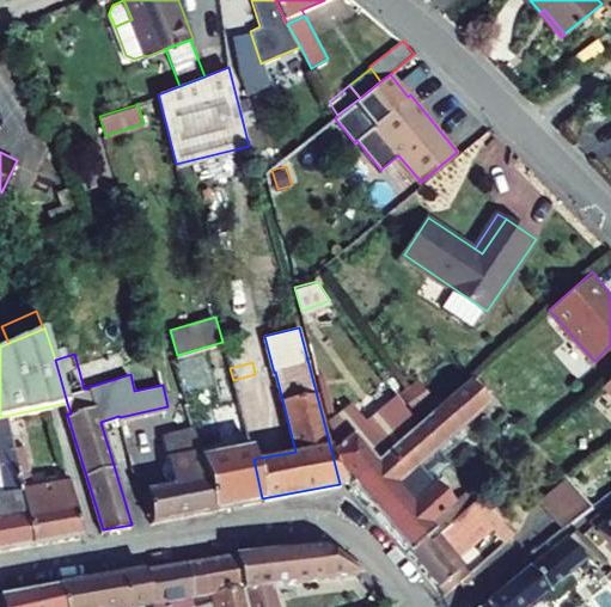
[(493,408),(500,402),(475,373),(469,379),(492,405),(493,408)]
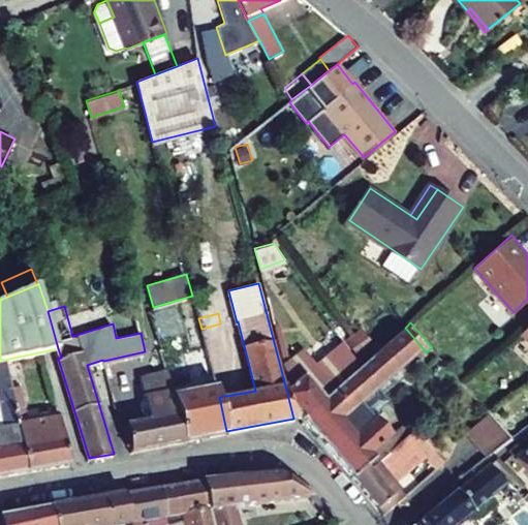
[(406,419),(389,434),(369,414),(387,399),(382,393),(377,388),(401,366),(411,359),(413,361),(425,350),(405,328),(361,366),(303,417),(354,476),(376,457),(378,461),(414,429),(406,419)]
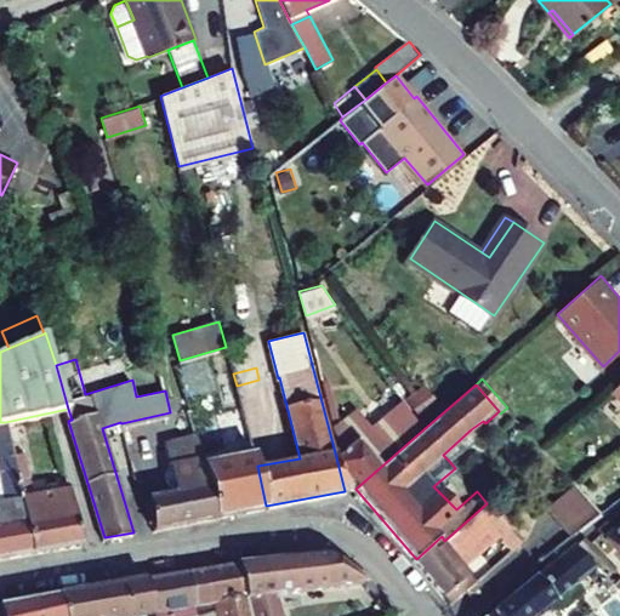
[(439,404),(426,385),(407,397),(421,416),(439,404)]
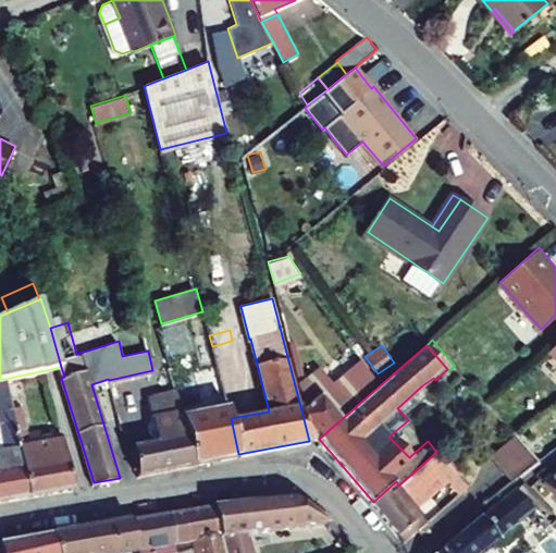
[(192,361),(187,347),(165,354),(170,368),(192,361)]
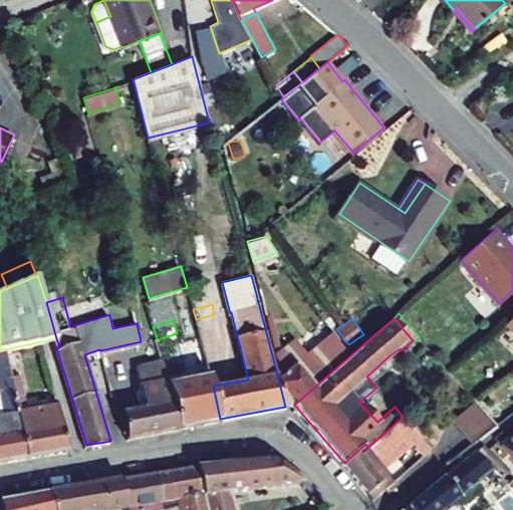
[(184,339),(200,335),(198,325),(182,329),(184,339)]
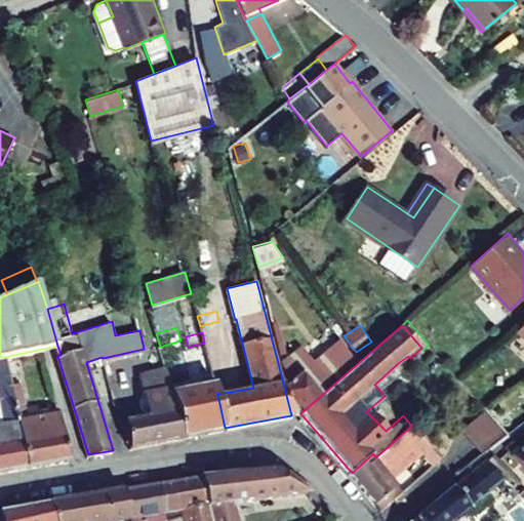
[(300,348),(282,360),(288,384),(284,387),(291,415),(300,413),(358,363),(340,338),(312,363),(300,348)]
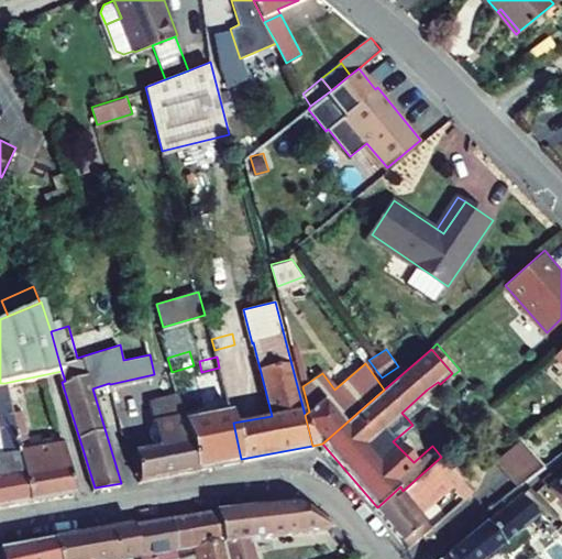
[(196,374),(194,365),(172,372),(171,372),(178,393),(178,394),(189,390),(186,376),(196,374)]
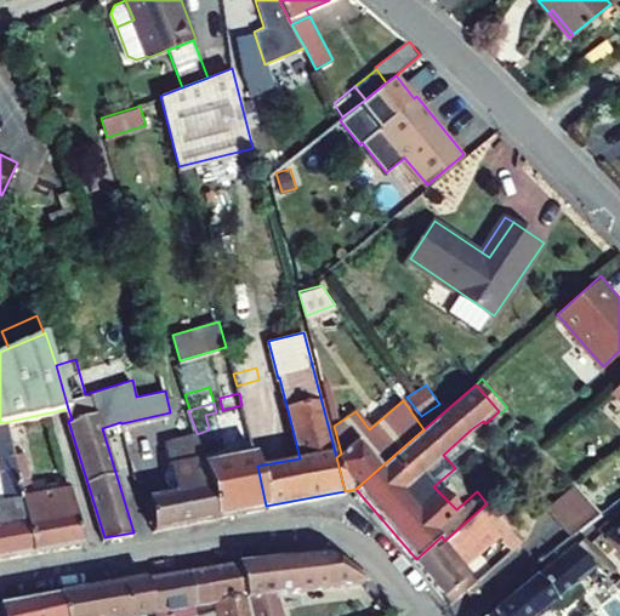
[(0,468),(15,465),(12,454),(5,422),(0,422),(0,468)]
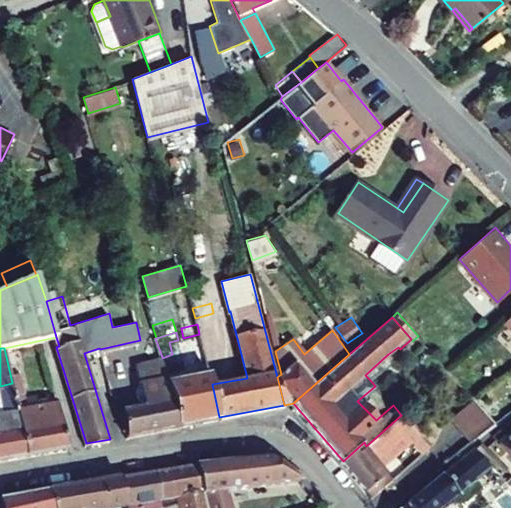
[(365,375),(370,380),(393,360),(388,354),(365,375)]
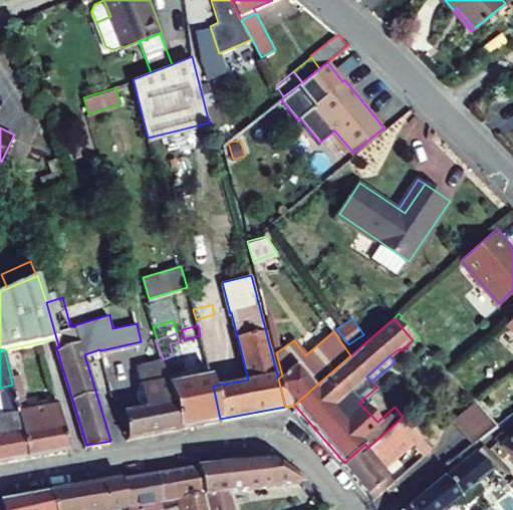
[(145,408),(122,412),(126,438),(179,428),(169,383),(167,373),(163,359),(163,358),(137,364),(141,386),(138,391),(140,399),(144,403),(145,408)]
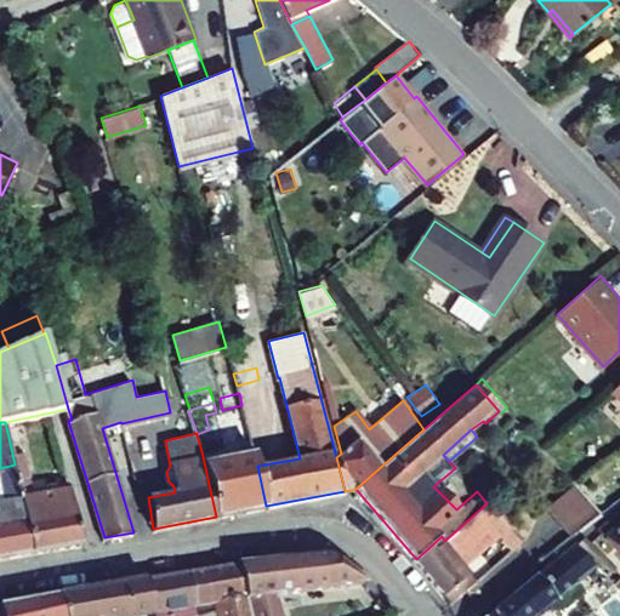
[(130,456),(142,454),(138,439),(126,443),(130,456)]
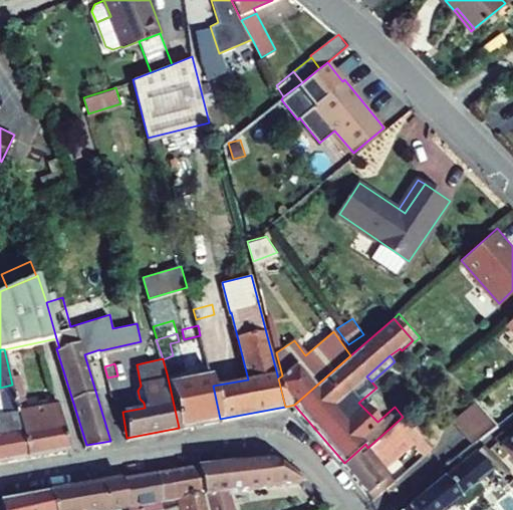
[(210,373),(208,364),(167,373),(169,383),(210,373)]
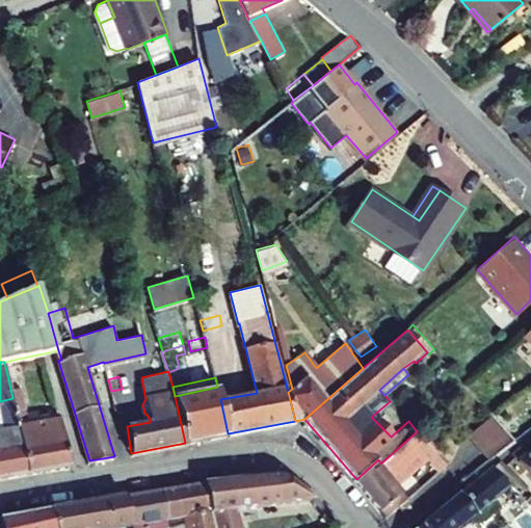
[(70,465),(59,414),(28,420),(20,387),(10,389),(12,398),(28,472),(70,465)]
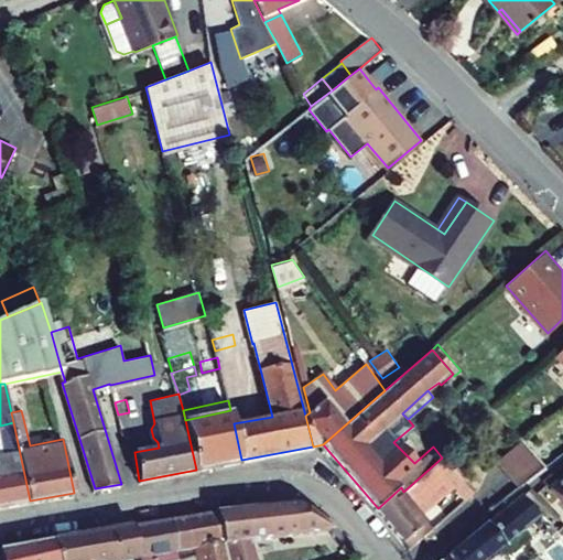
[(234,423),(230,410),(185,420),(196,470),(241,460),(234,423)]
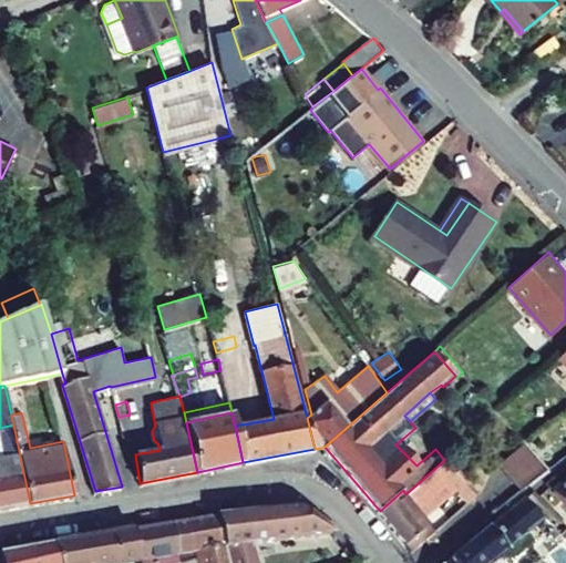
[(135,436),(130,415),(119,417),(123,438),(135,436)]
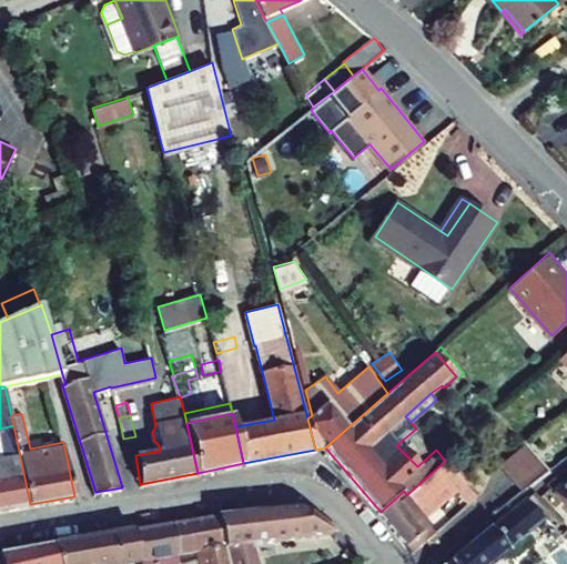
[(0,510),(30,504),(13,425),(0,429),(0,510)]
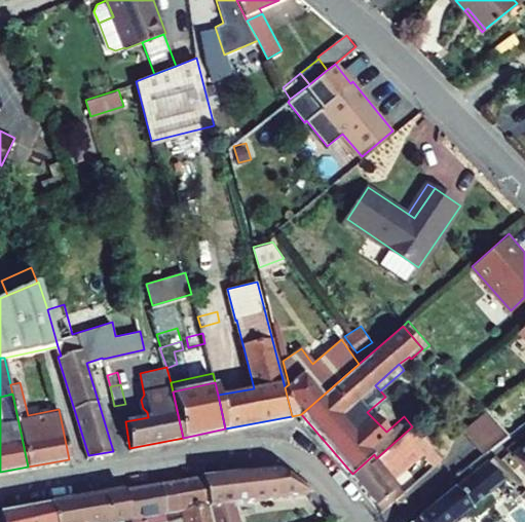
[(505,431),(486,408),(464,427),(484,450),(505,431)]
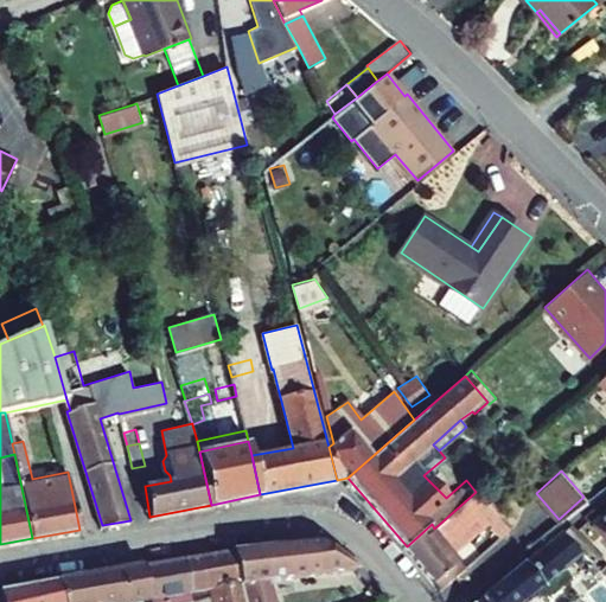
[(512,526),(478,491),(476,492),(434,529),(432,524),(407,546),(440,588),(465,567),(452,550),(489,520),(502,535),(512,526)]
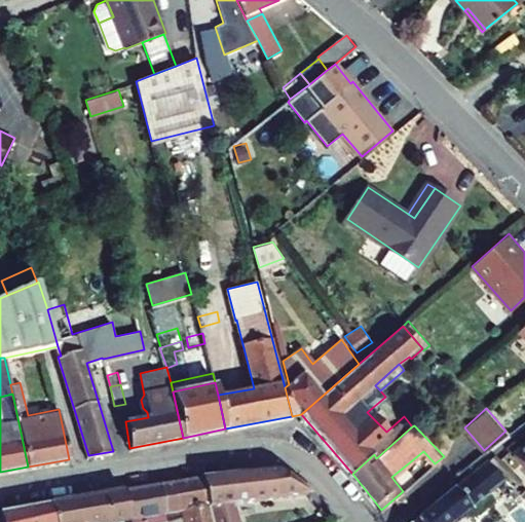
[(524,442),(514,454),(524,465),(524,442)]
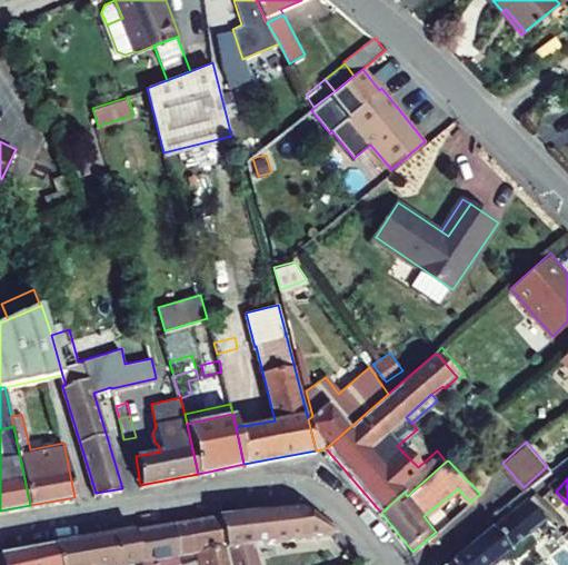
[(451,558),(441,564),(488,564),(529,533),(527,532),(547,516),(527,497),(451,558)]
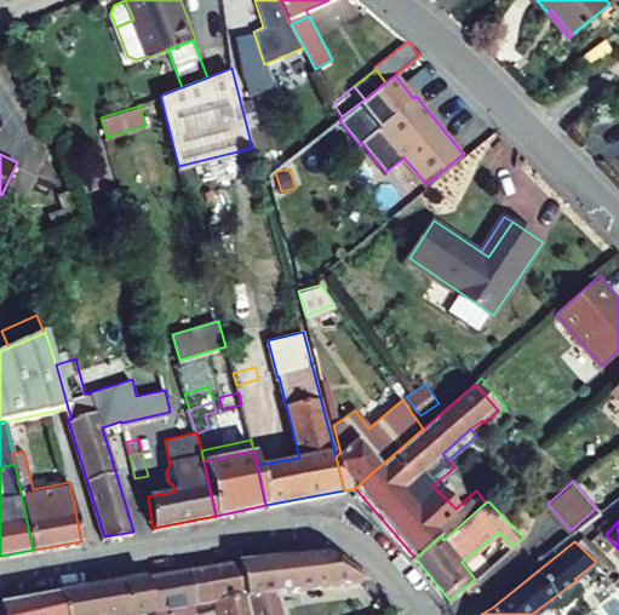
[(281,614),(276,592),(364,580),(338,558),(326,552),(238,562),(251,614),(281,614)]
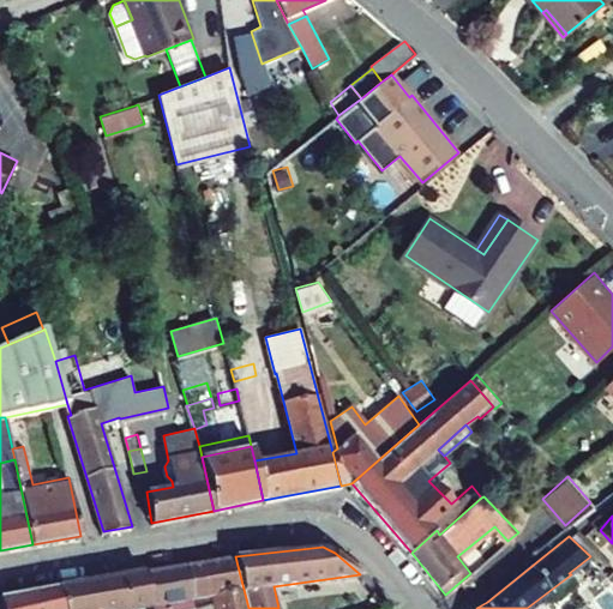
[(248,608),(235,556),(187,564),(196,608),(248,608)]
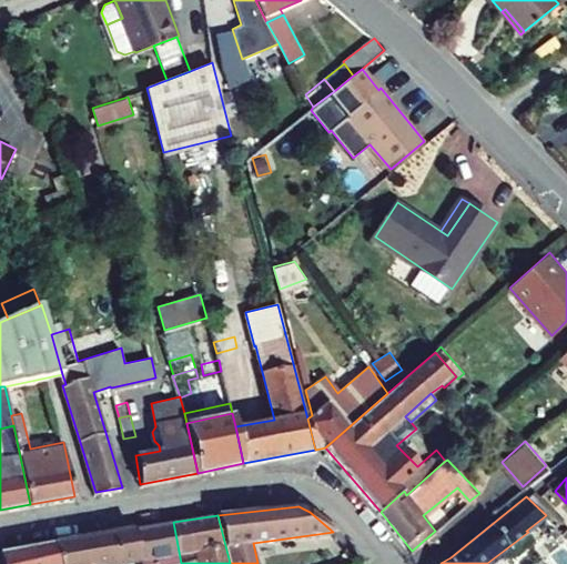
[(141,563),(181,563),(173,522),(133,529),(141,561),(141,563)]
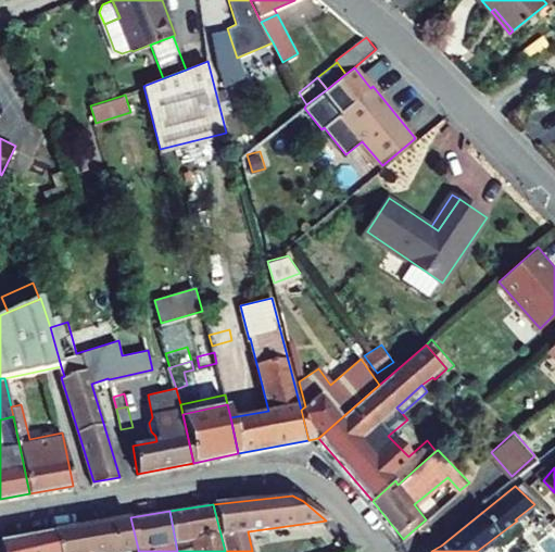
[(113,551),(138,549),(130,517),(52,530),(58,551),(113,551)]
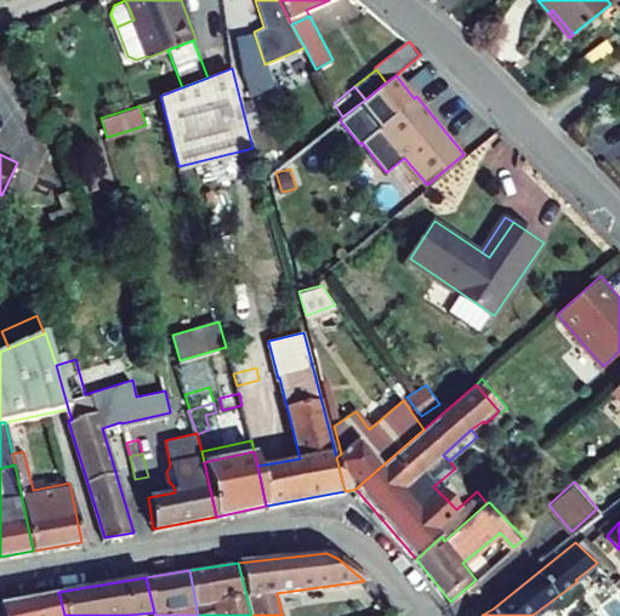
[(550,615),(584,589),(578,581),(533,615),(550,615)]
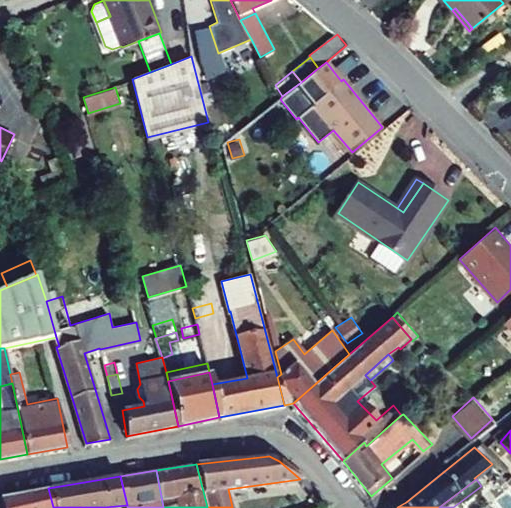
[(53,507),(48,488),(0,496),(0,507),(53,507)]
